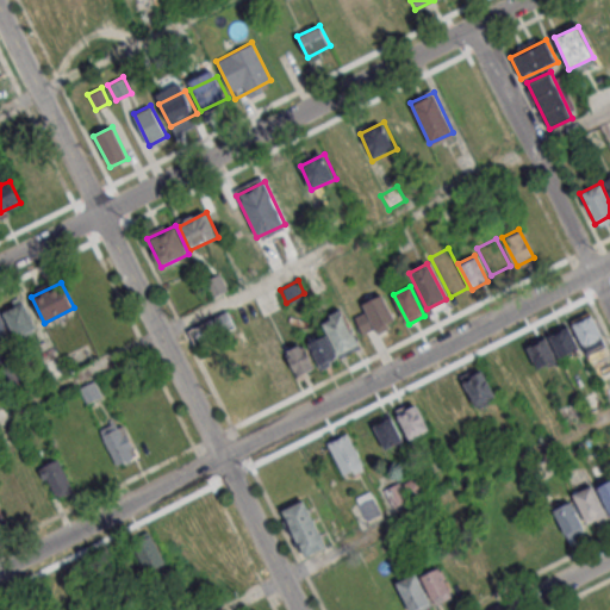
[(361,303),(380,293),(397,325),(378,335),(361,303)]
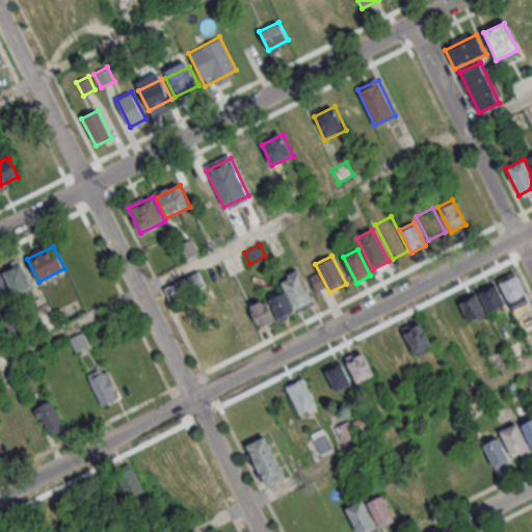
[(21,263),(31,286),(12,294),(2,272),(21,263)]
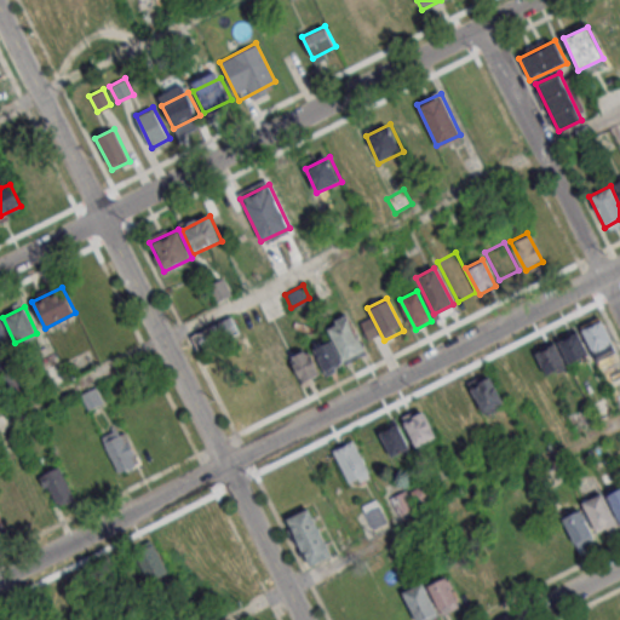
[(200,354),(190,336),(231,315),(241,333),(200,354)]
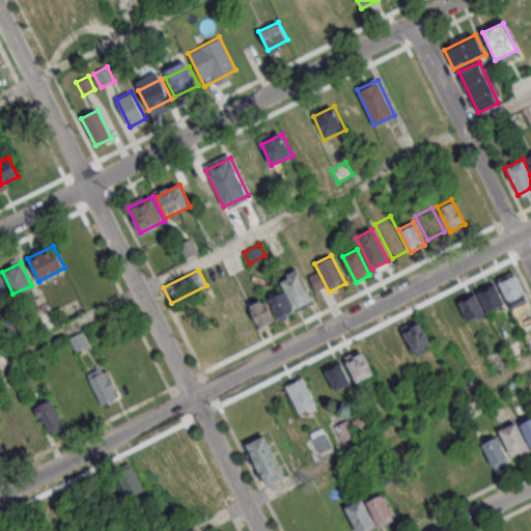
[(280,281),(299,272),(315,302),(296,312),(280,281)]
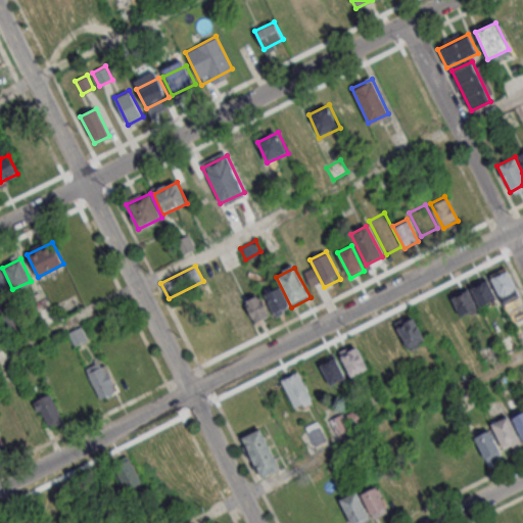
[(0,269),(10,288),(0,292),(0,269)]
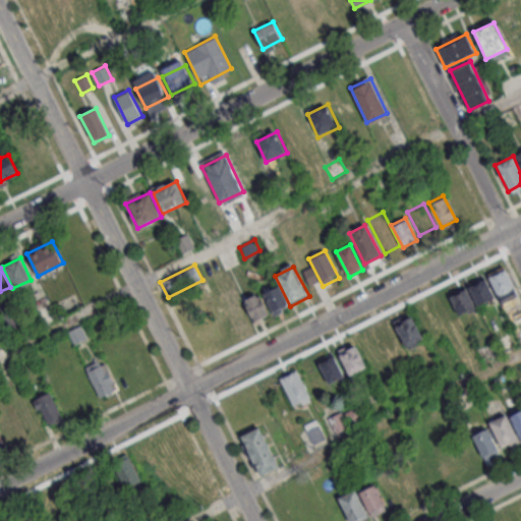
[(488,277),(504,269),(519,297),(504,305),(488,277)]
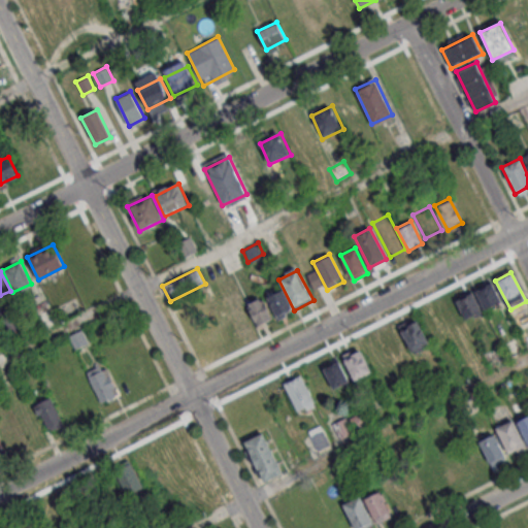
[(502,303),(486,311),(474,289),(491,281),(502,303)]
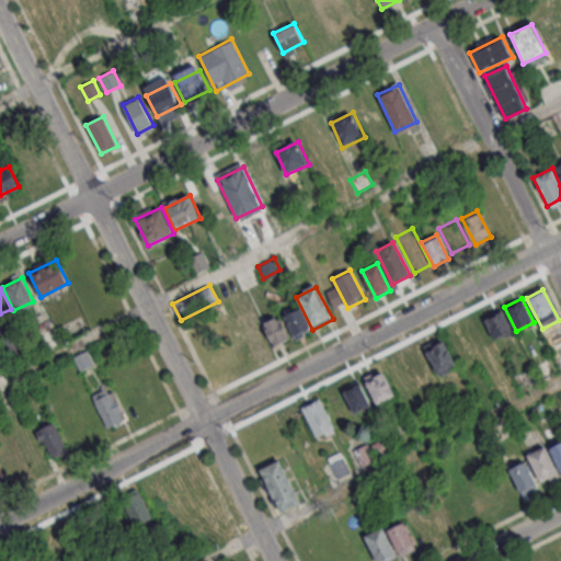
[(284,317),(298,309),(310,332),(296,339),(284,317)]
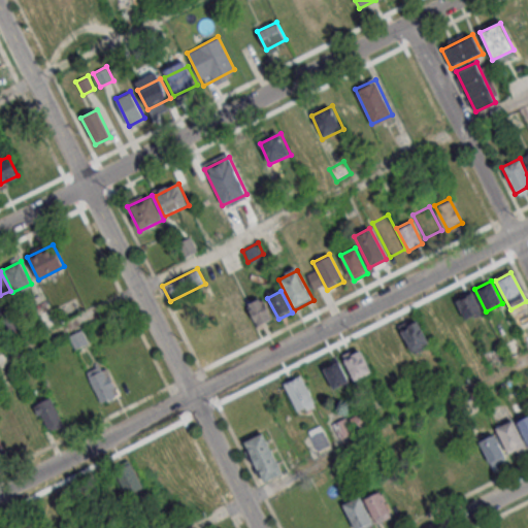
[(466,325),(456,304),(473,295),(484,316),(466,325)]
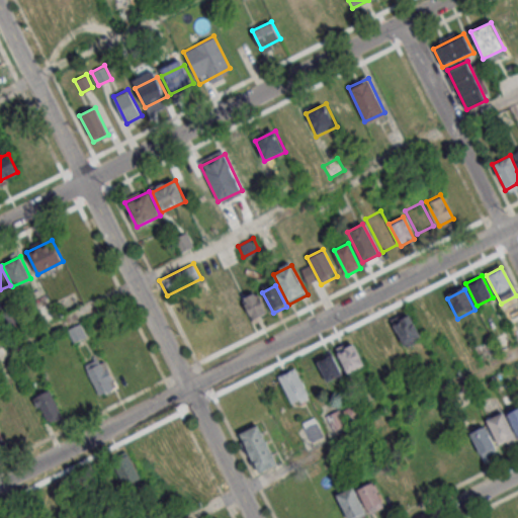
[(243,298),(256,291),(268,314),(254,321),(243,298)]
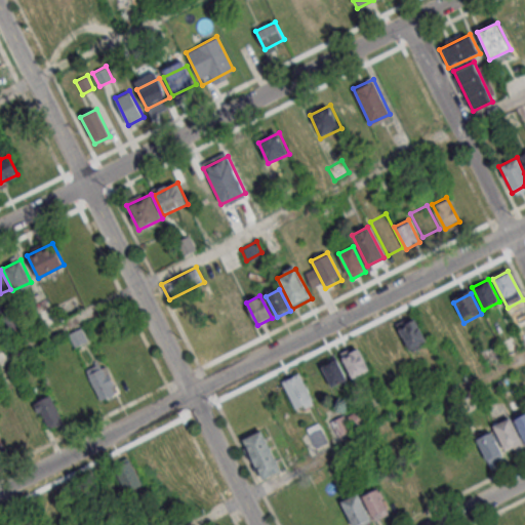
[(397,326),(414,318),(429,347),(411,355),(397,326)]
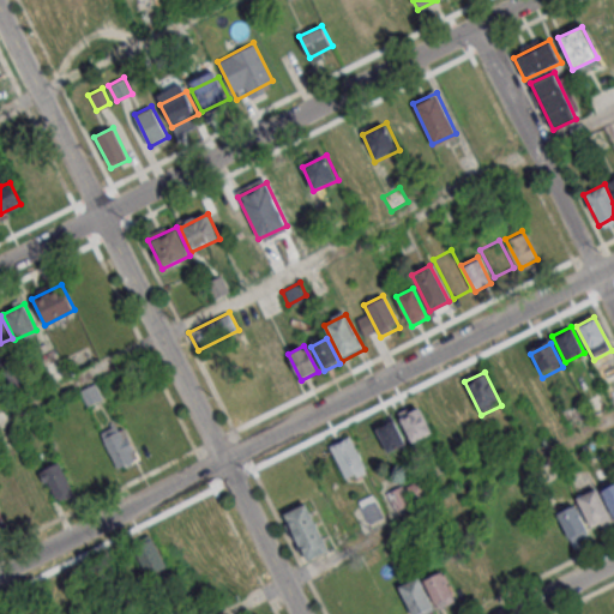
[(599,395),(606,408),(591,415),(584,402),(599,395)]
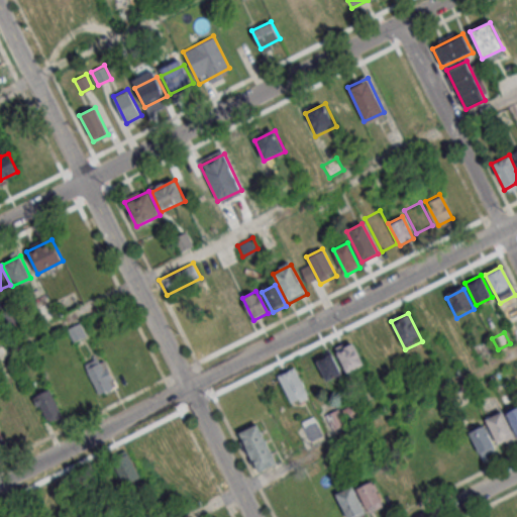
[(485,341),(491,352),(479,358),(473,347),(485,341)]
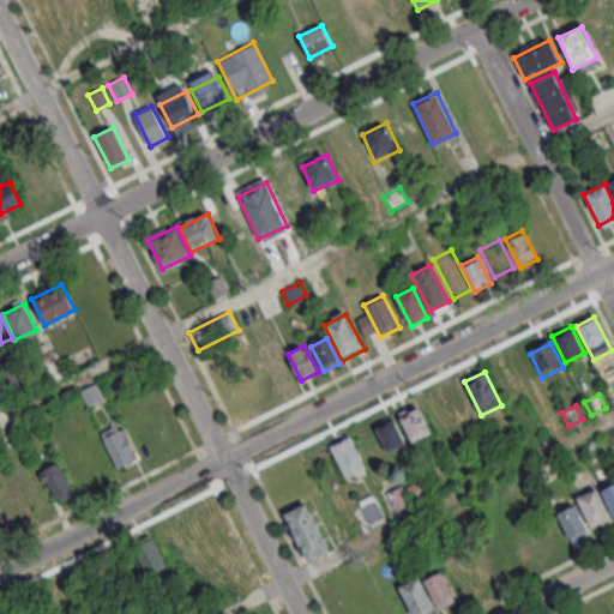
[(399,417),(419,407),(432,433),(413,444),(399,417)]
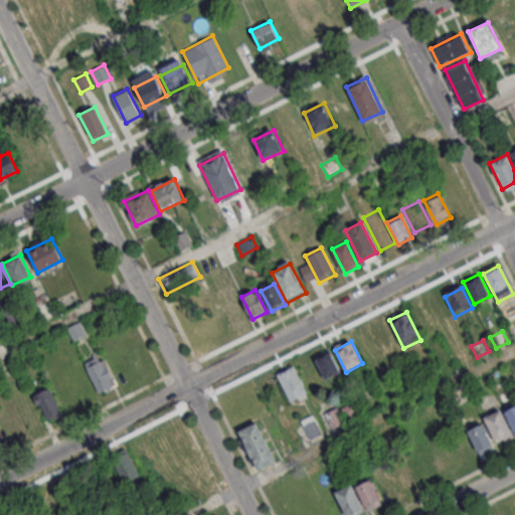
[(317,362),(332,355),(342,374),(327,381),(317,362)]
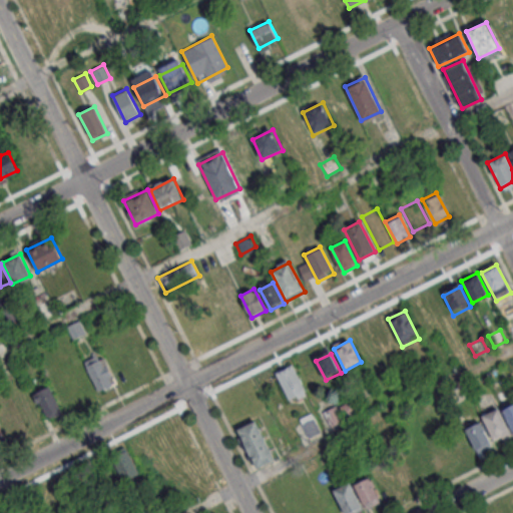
[(84,366),(102,358),(115,383),(97,392),(84,366)]
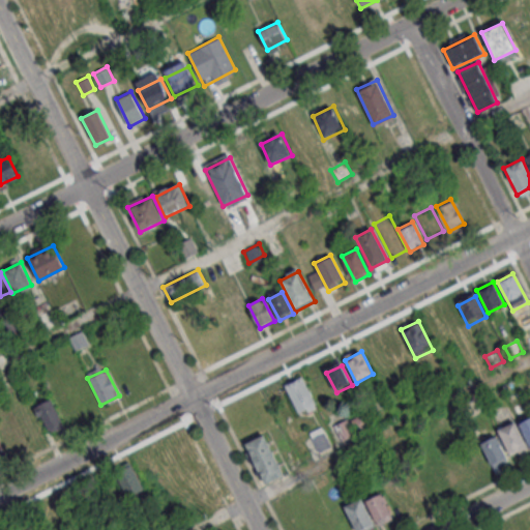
[(284,385),(302,375),(319,406),(299,416),(284,385)]
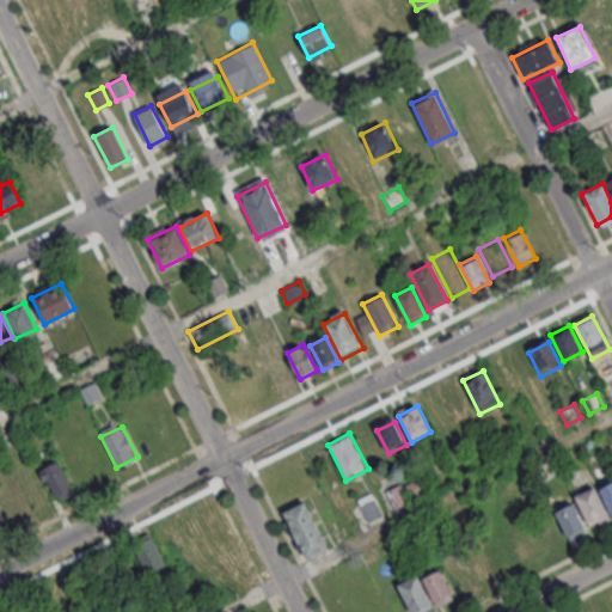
[(38,470),(59,460),(73,489),(56,497),(48,479),(43,482),(38,470)]
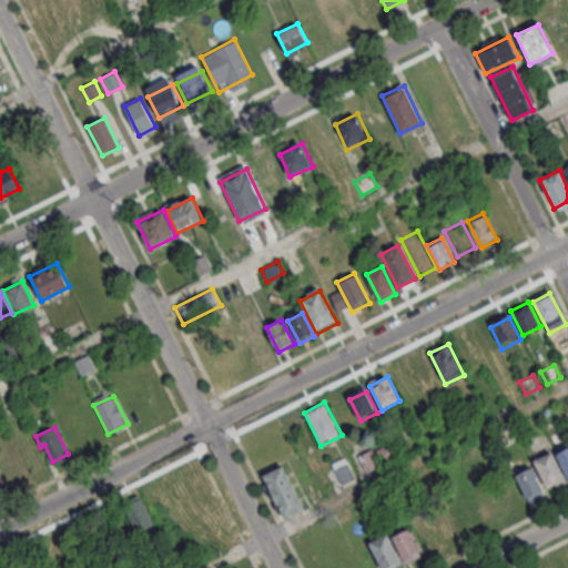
[(567,444),(567,478),(555,450),(567,444)]
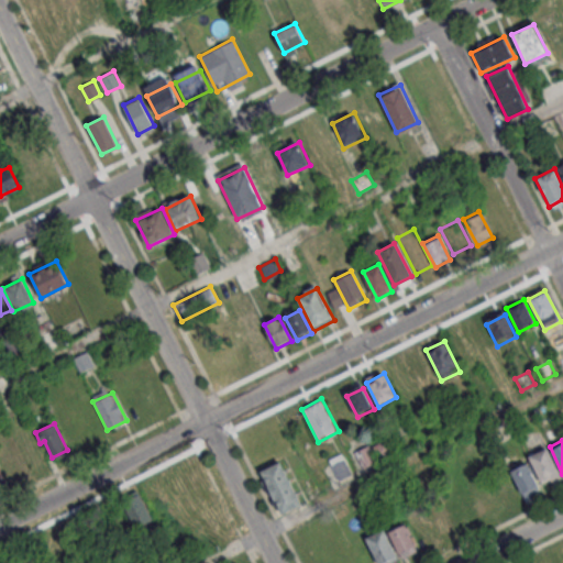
[(374,448),(386,441),(394,456),(381,462),(374,448)]
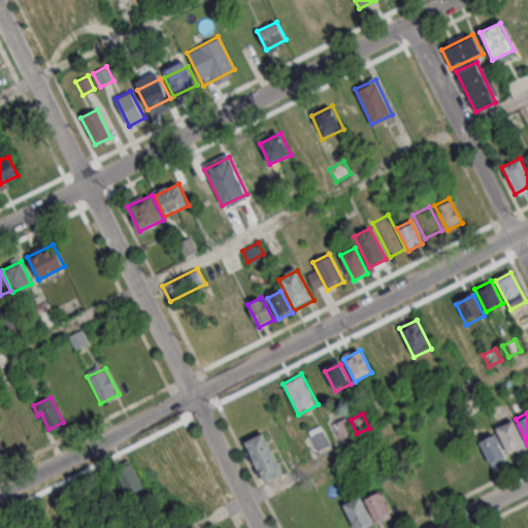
[(331,425),(344,418),(354,435),(340,441),(331,425)]
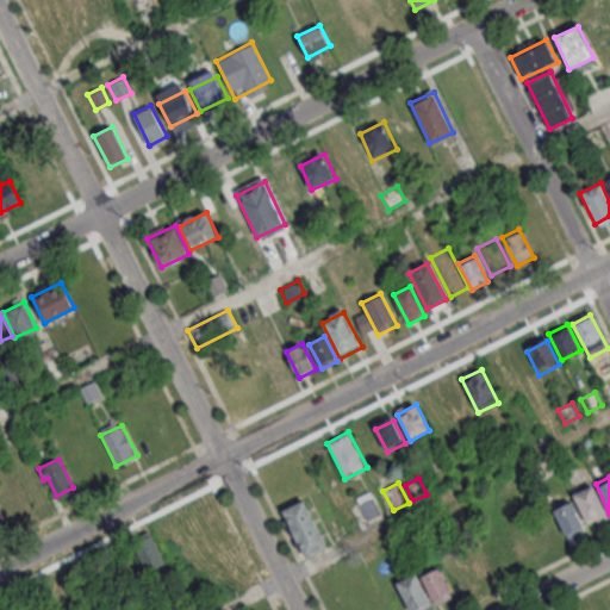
[(592,485),(607,512),(586,523),(572,495),(592,485)]
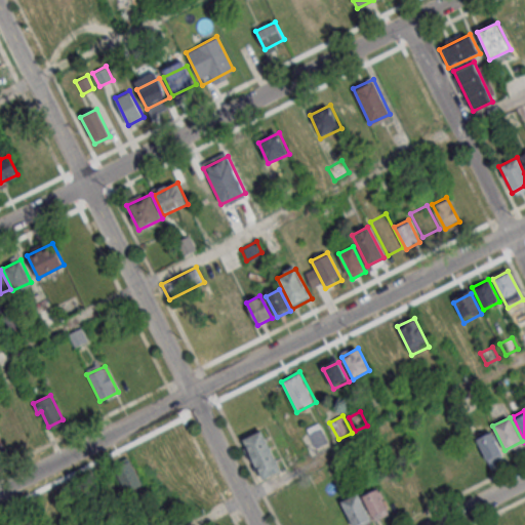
[(315,448),(305,429),(318,421),(328,441),(315,448)]
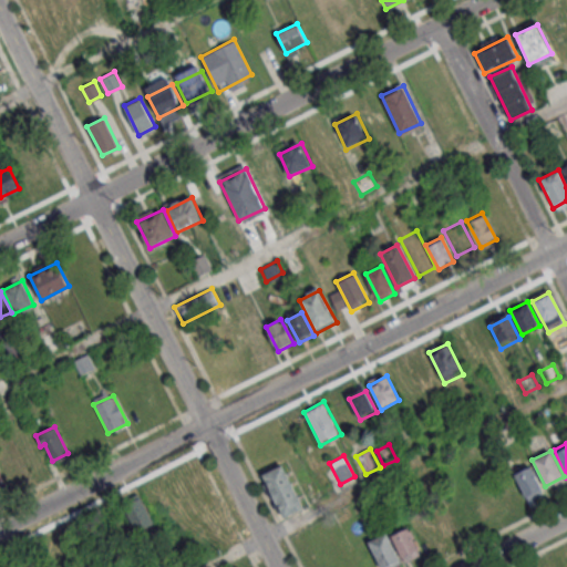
[(261,477),(285,465),(306,507),(284,518),(261,477)]
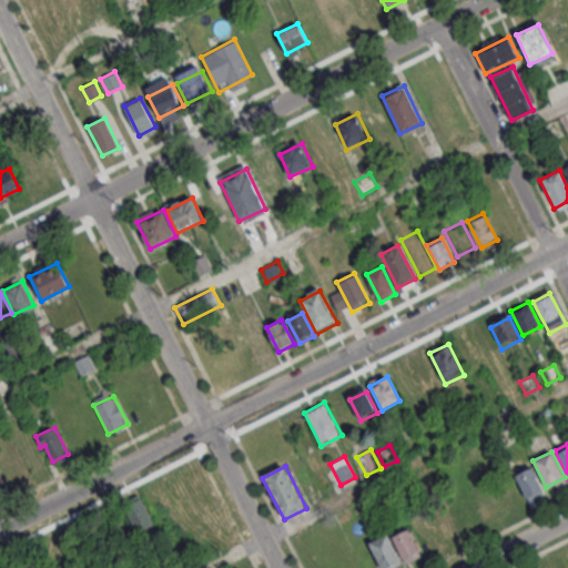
[(533,467),(545,492),(526,500),(514,476),(533,467)]
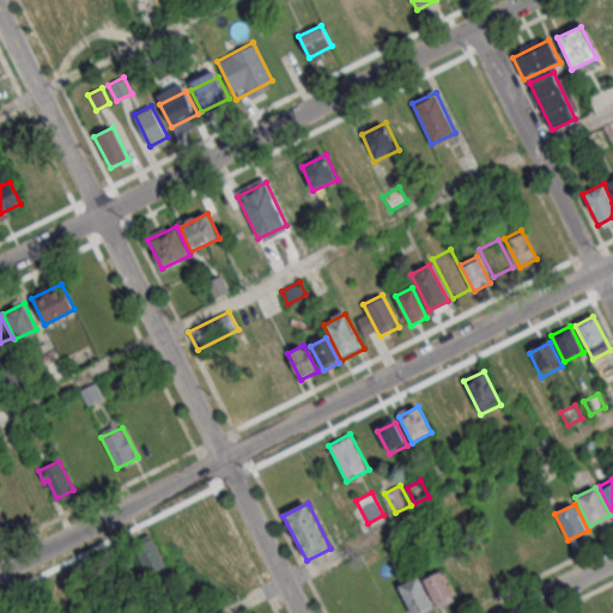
[(165,565),(145,576),(131,547),(152,538),(165,565)]
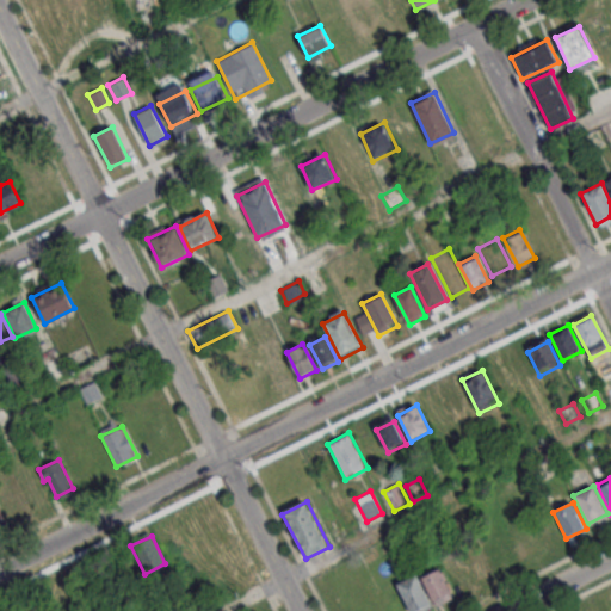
[(439,569),(452,596),(436,604),(421,578),(439,569)]
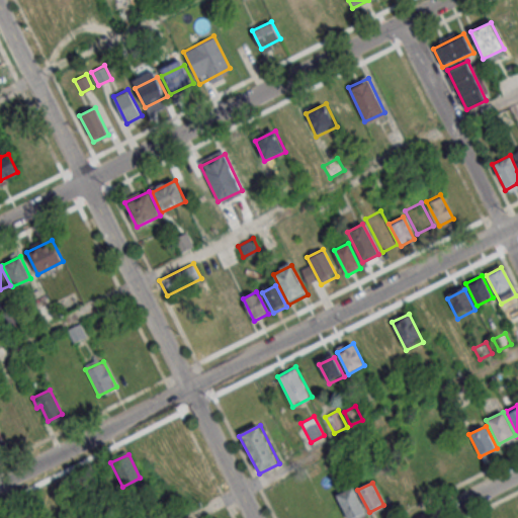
[(353,487),(365,512),(353,517),(347,517),(336,496),(353,487)]
